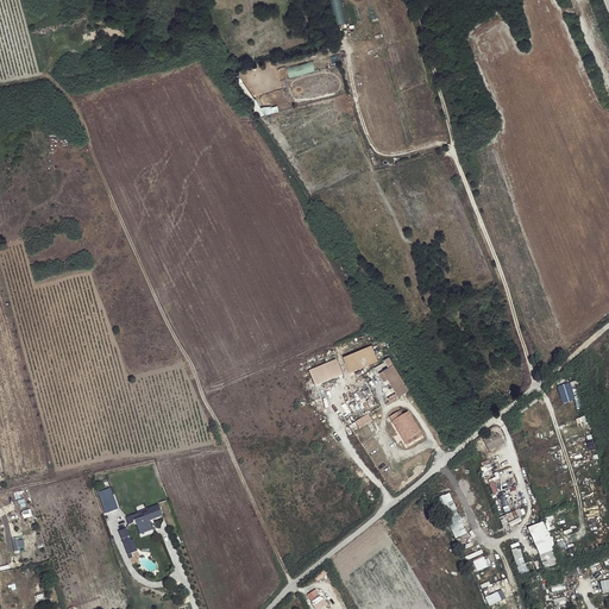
[(333,0),(337,24),(346,23),(341,0),(333,0)]
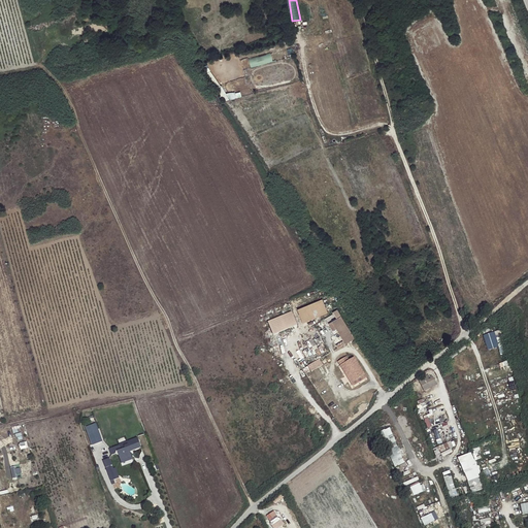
[(251,66),(274,62),(272,54),(250,58),(251,66)]
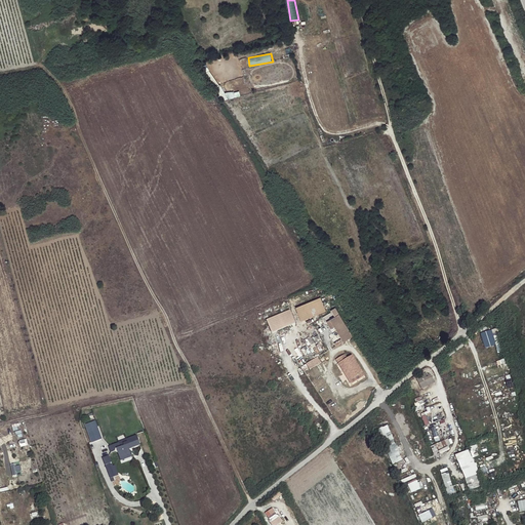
[(323,299),(299,310),(305,322),(328,312),(323,299)]
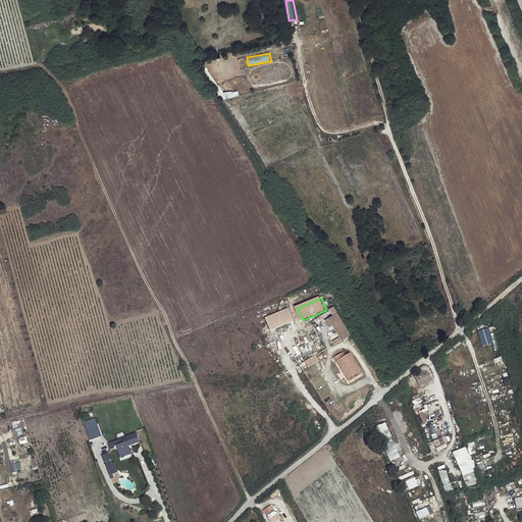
[(289,307),(265,317),(270,330),(295,320),(289,307)]
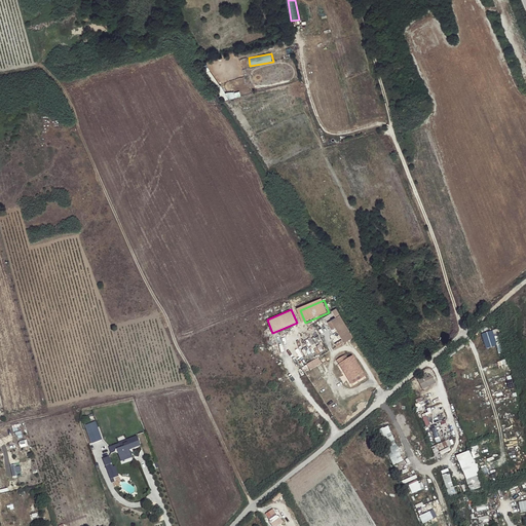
[(326,322),(335,316),(333,312),(324,317),(326,322)]
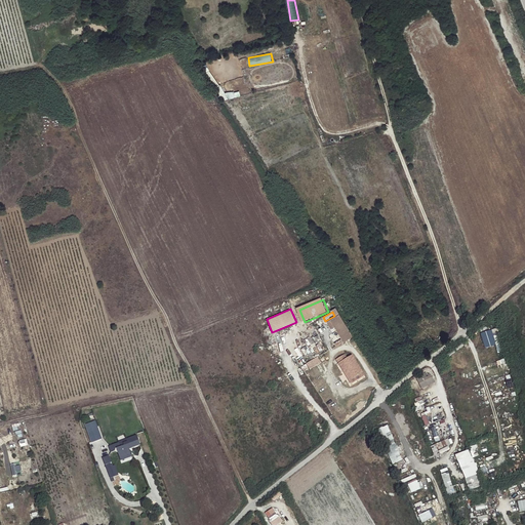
[(353,338),(339,316),(330,322),(345,344),(353,338)]
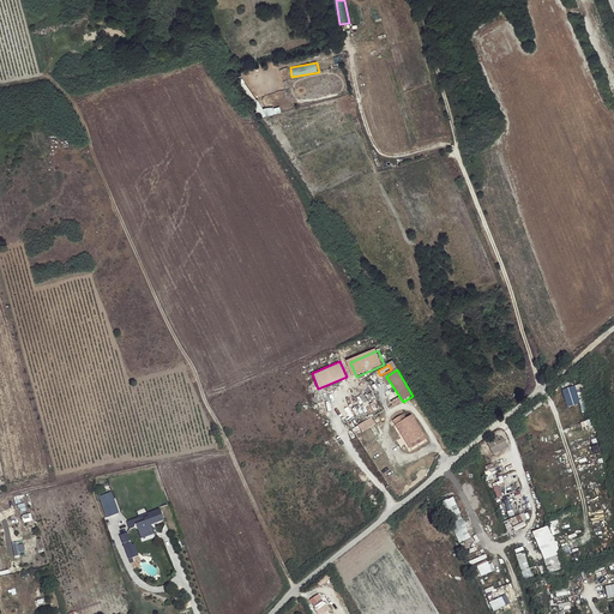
[(567,407),(581,403),(576,385),(564,389),(567,407)]
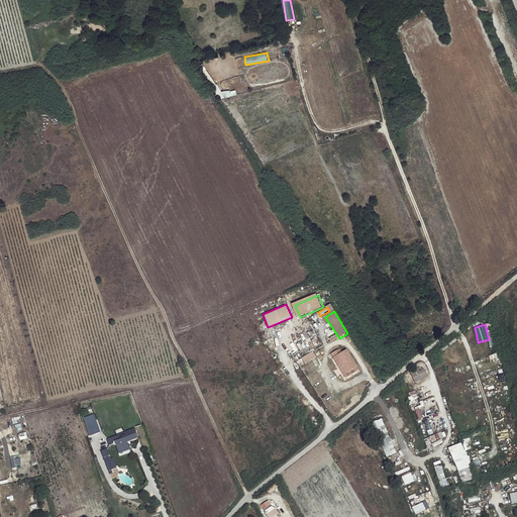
[(306,364),(317,356),(314,350),(302,357),(306,364)]
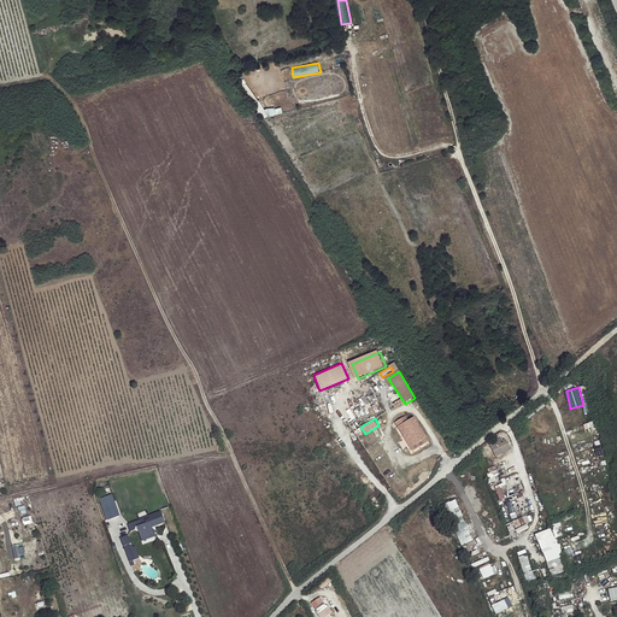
[(427,440),(415,419),(409,423),(406,418),(397,425),(399,430),(401,428),(409,440),(415,448),(427,440)]
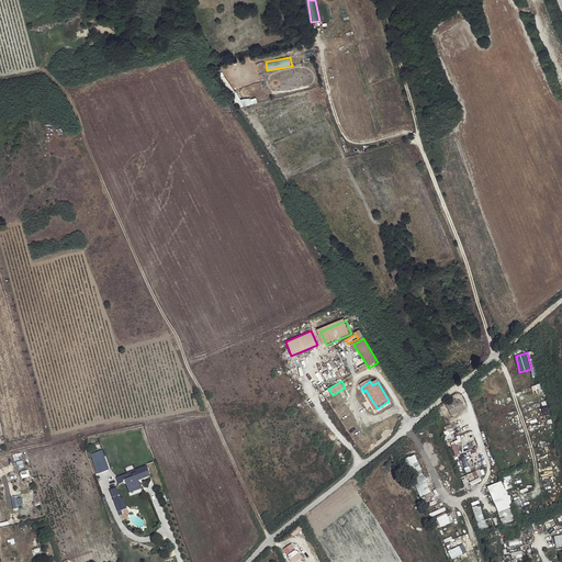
[(452,406),(458,403),(456,400),(450,402),(446,405),(447,407),(451,416),(451,417),(464,409),(463,407),(456,412),(452,406)]
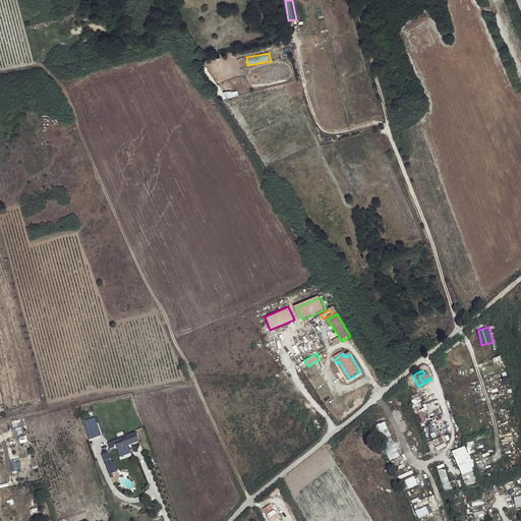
[(350,379),(345,371),(343,372),(349,383),(362,374),(360,371),(350,379)]
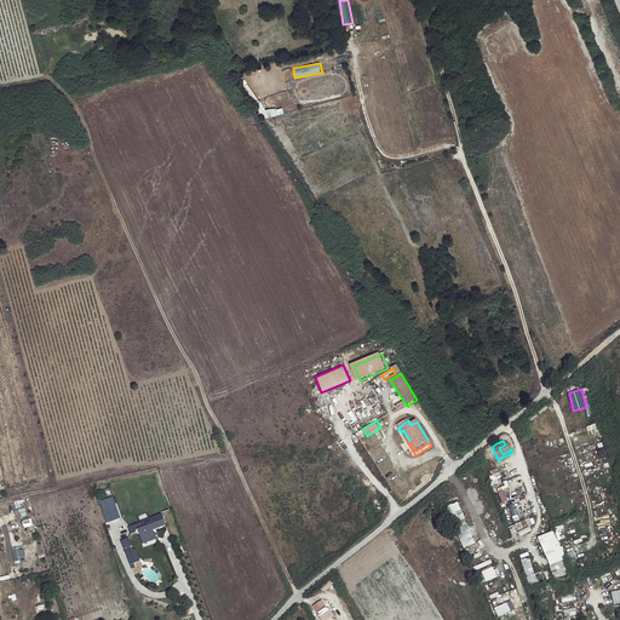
[(509,443),(505,445),(499,448),(503,454),(511,449),(509,443)]
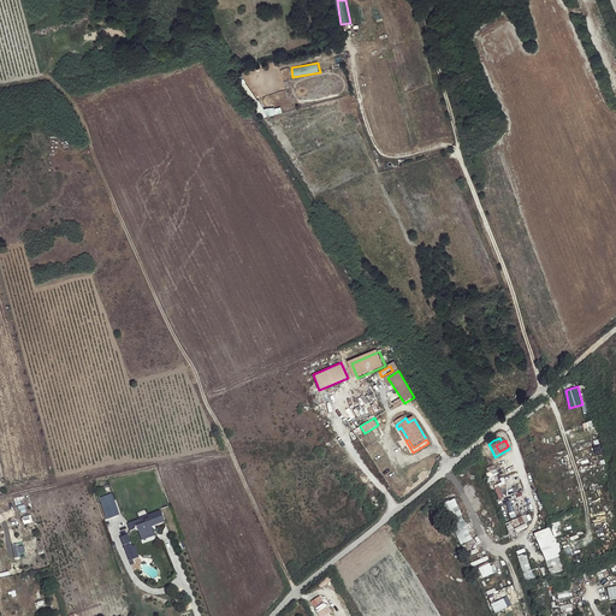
[(495,456),(490,446),(484,450),(489,460),(495,456)]
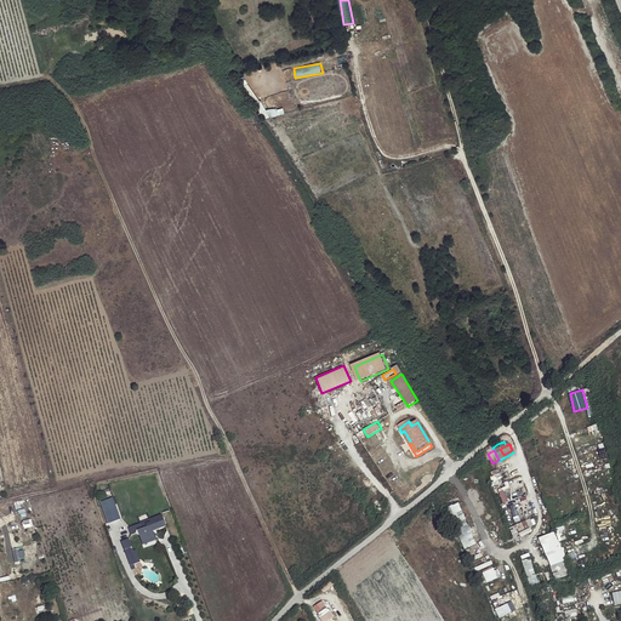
[(501,472),(491,476),(495,485),(503,482),(501,472)]
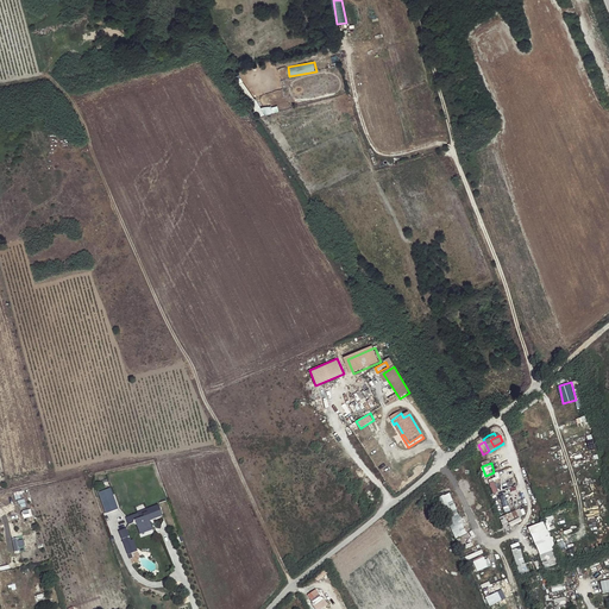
[(112,487),(99,491),(106,513),(119,508),(112,487)]
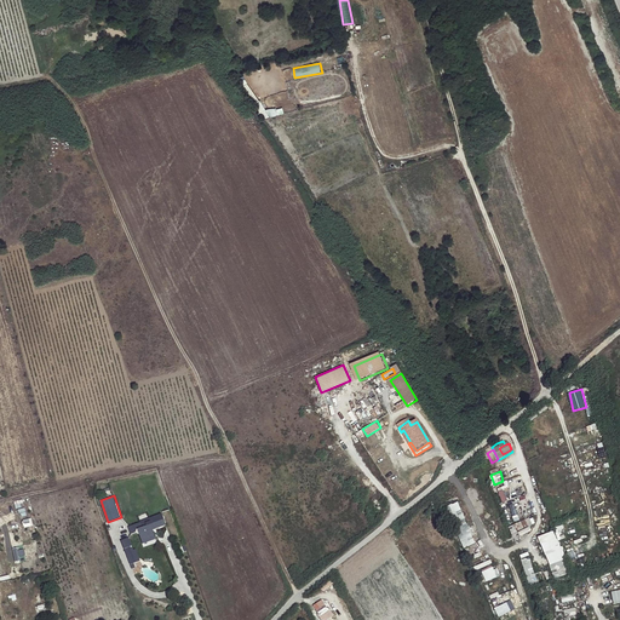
[(476,544),(460,501),(448,506),(465,547),(476,544)]
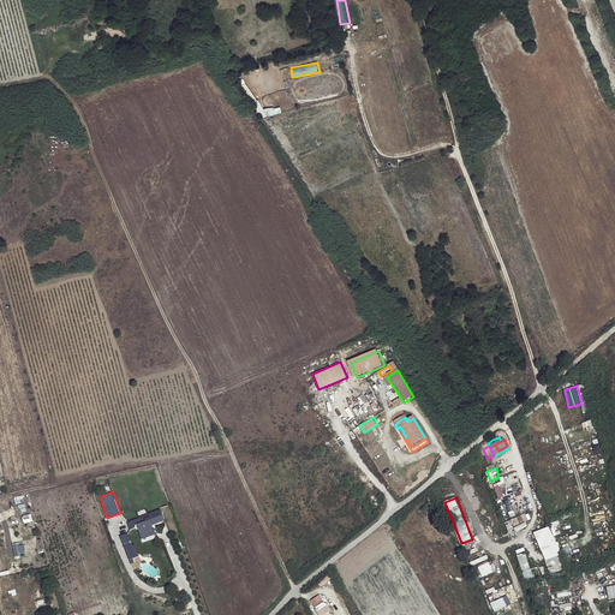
[(511,517),(515,515),(511,499),(506,501),(511,517)]
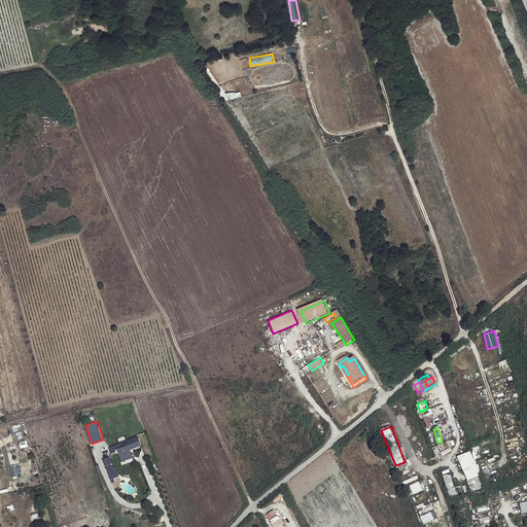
[(132,450),(140,447),(137,437),(126,441),(127,444),(123,446),(124,448),(120,449),(118,445),(108,449),(110,455),(114,453),(117,454),(118,458),(124,457),(126,457),(131,456),(129,451),(129,449),(131,449),(132,450)]
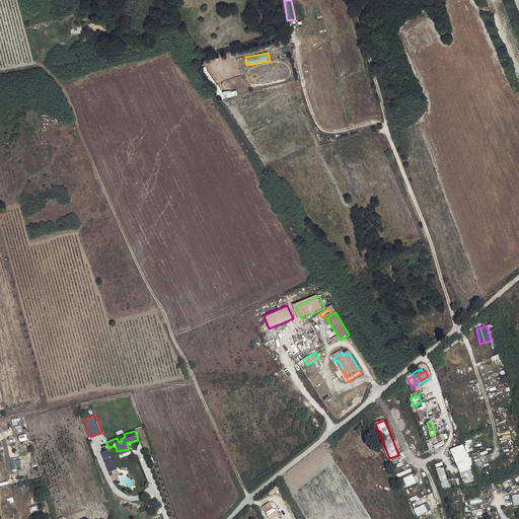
[(426,441),(431,450),(445,443),(443,440),(449,438),(446,432),(426,441)]
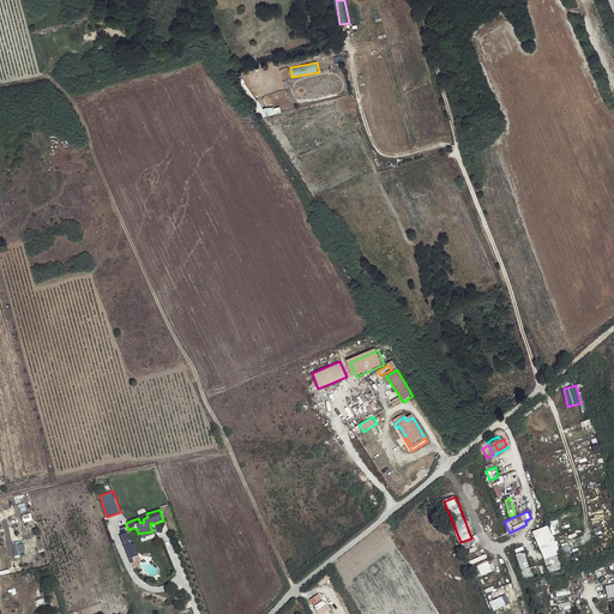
[(552,525),(536,530),(548,573),(565,567),(552,525)]
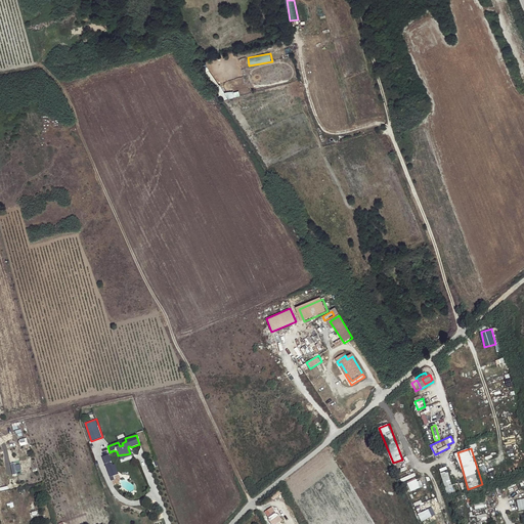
[(102,457),(106,468),(112,466),(107,455),(102,457)]
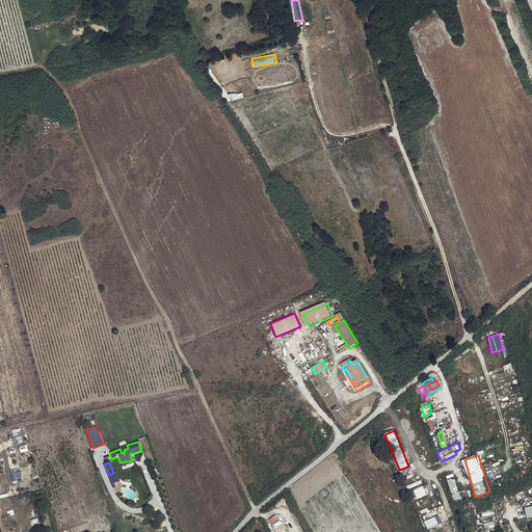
[(22,470),(12,471),(12,481),(18,481),(18,477),(22,476),(22,470)]
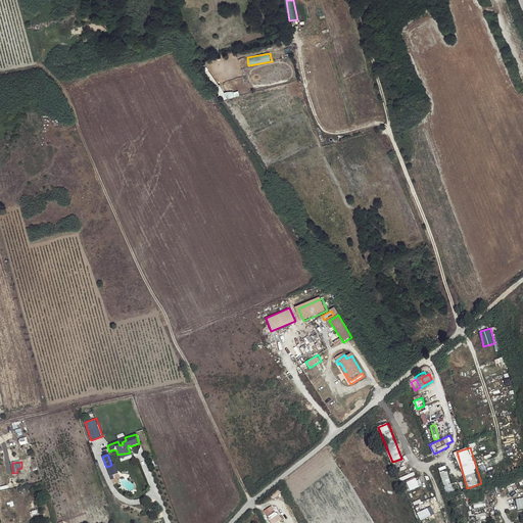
[(106,467),(109,477),(112,476),(117,474),(113,464),(111,465),(106,467)]
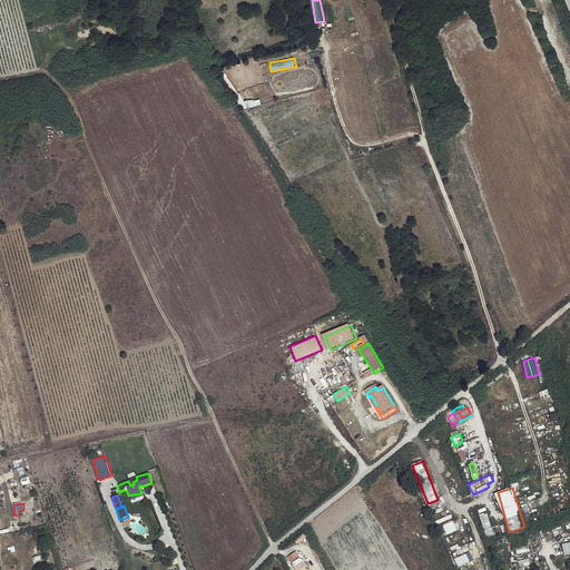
[(487,507),(479,510),(487,537),(495,533),(487,507)]
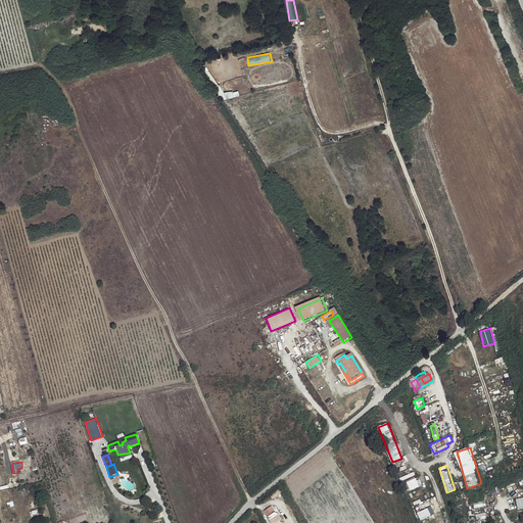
[(411,490),(421,486),(416,476),(407,480),(411,490)]
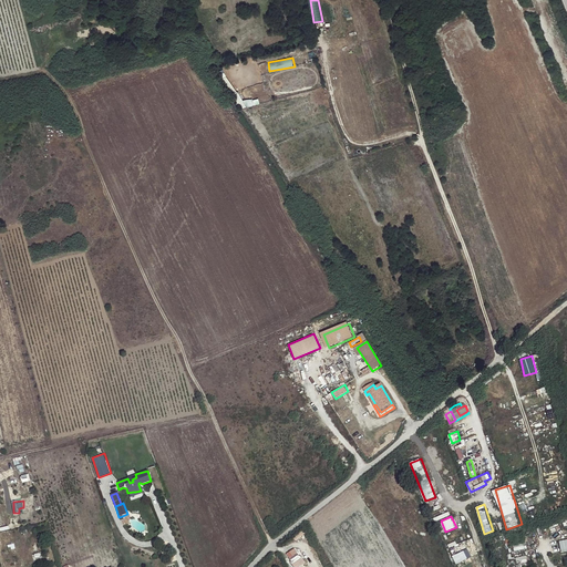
[(297,547),(287,553),(295,566),(298,566),(305,564),(297,547)]
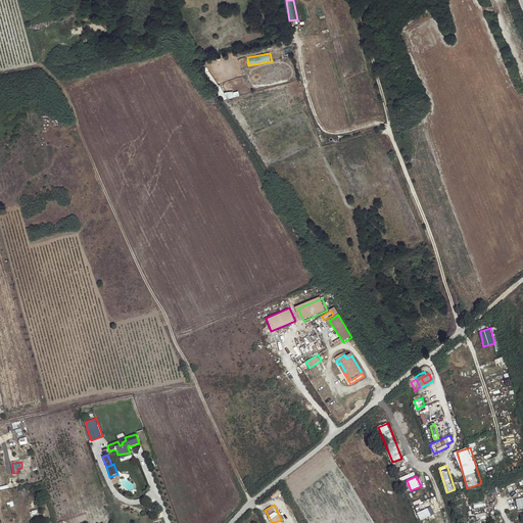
[(418,513),(422,520),(432,515),(428,508),(418,513)]
